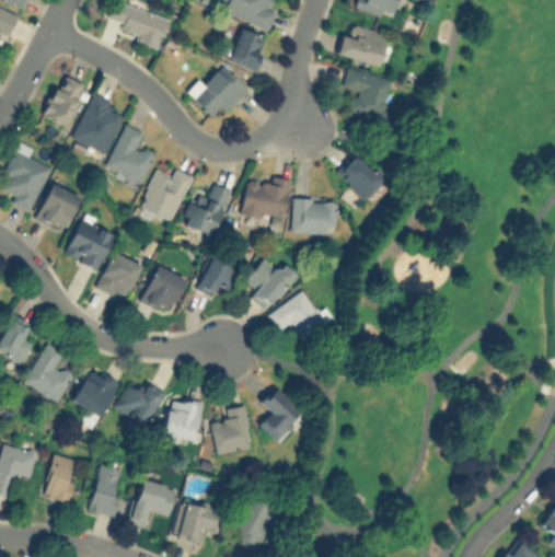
[(224,0),(224,1),(232,3),(228,14),(268,31),(279,0),(224,0)]
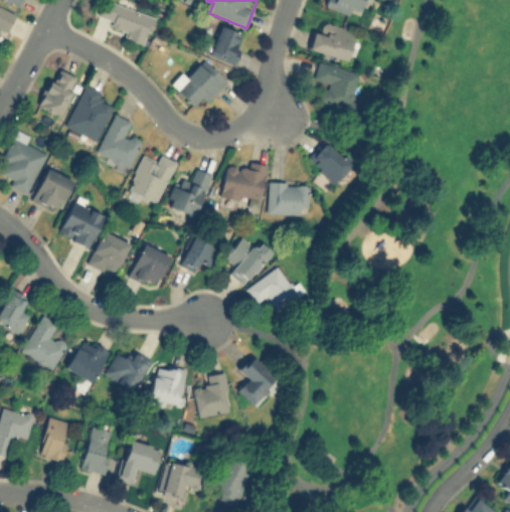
[(364,0),(330,0),(329,11),(352,13),(352,10),(364,12),(364,0)]
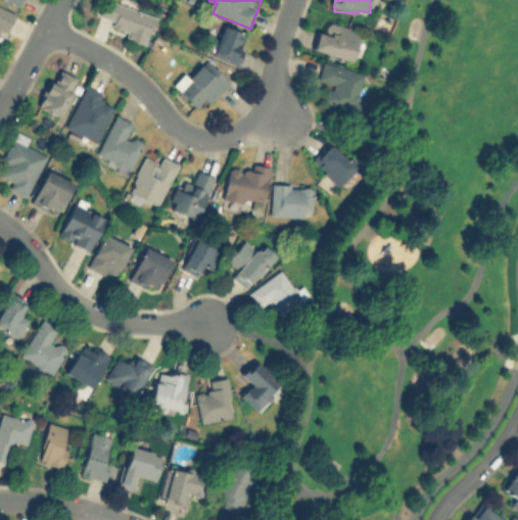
[(130,40),(152,47),(160,17),(108,2),(102,22),(133,32),(130,40)]
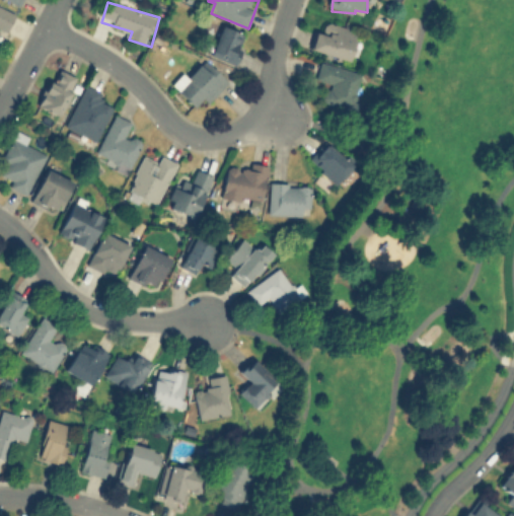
[(0,43),(4,45),(17,13),(0,5),(0,43)]
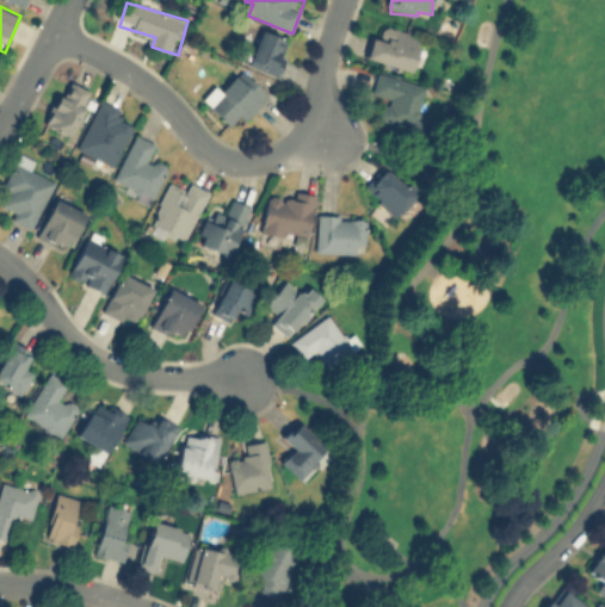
[(375,38),(369,61),(413,73),(423,37),(388,28),(384,41),(375,38)]
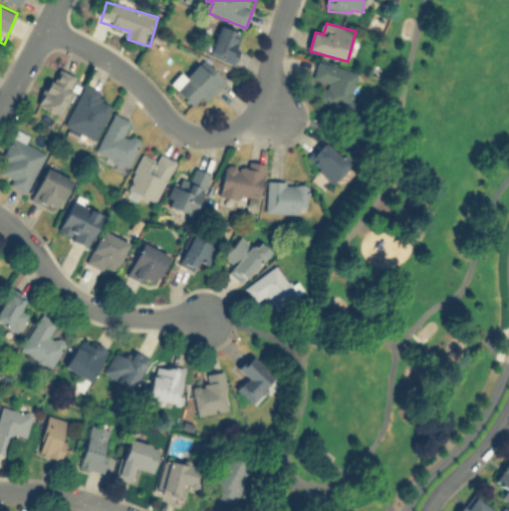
[(210,55),(235,65),(248,37),(223,26),(210,55)]
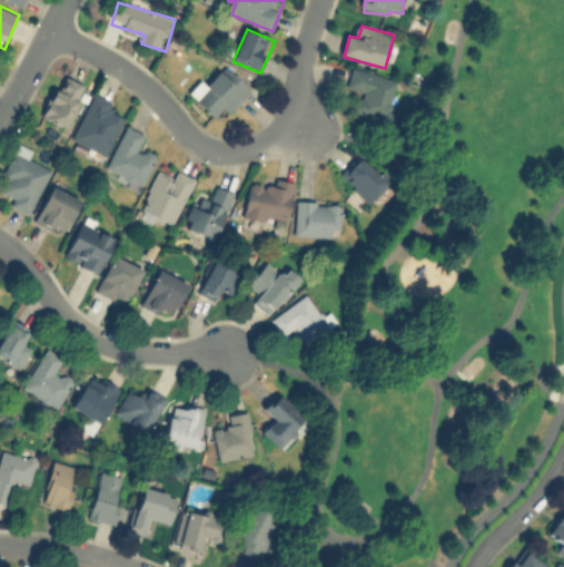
[(253,89),(225,65),(194,98),(221,123),(253,89)]
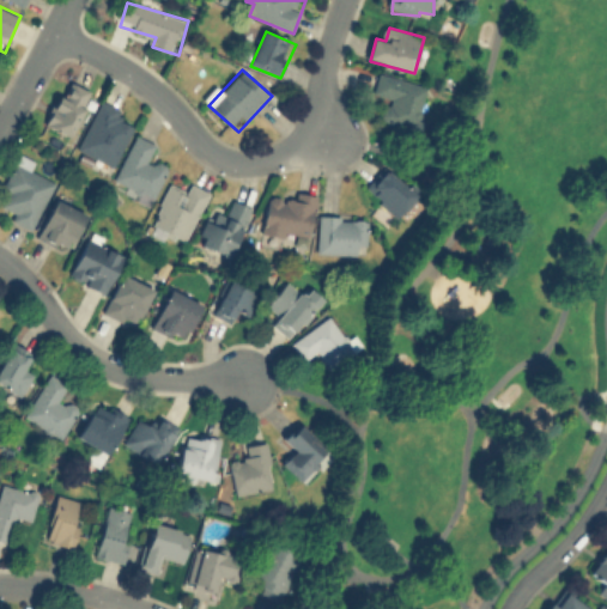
[(431,89),(382,75),(376,96),(392,101),(386,123),(419,133),(431,89)]
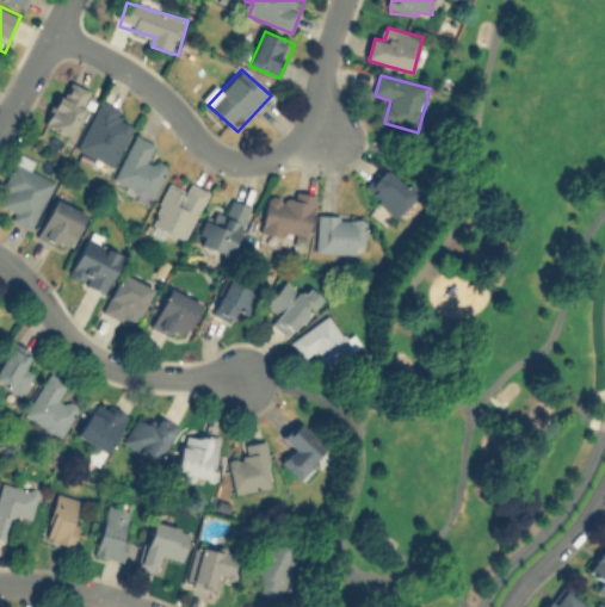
[(94,94),(69,82),(48,125),(73,138),(94,94)]
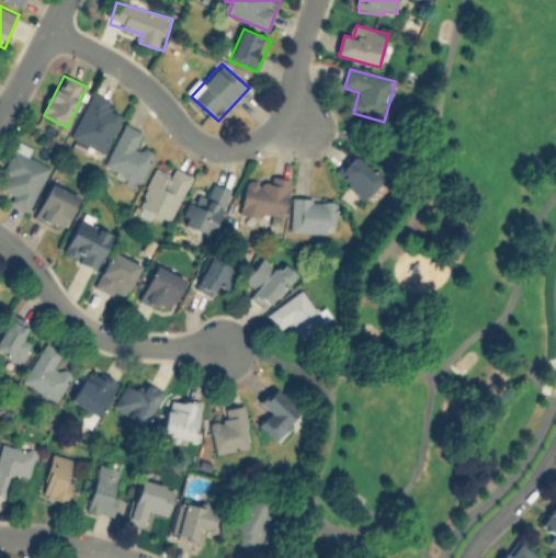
[(74,140),(109,155),(124,117),(113,113),(117,103),(93,93),(74,140)]
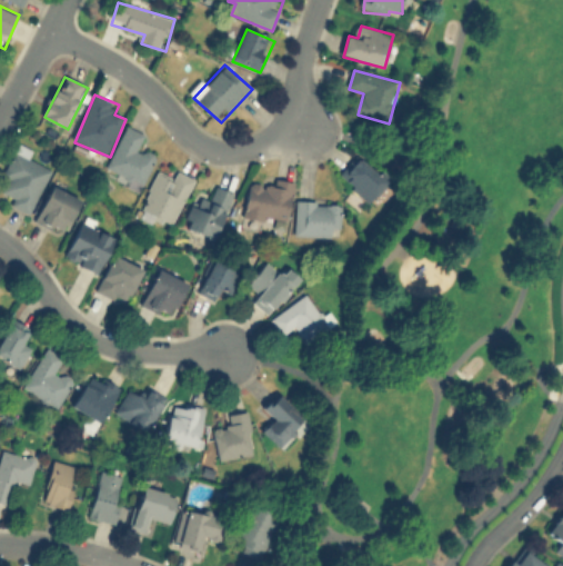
[(109,170),(144,187),(159,157),(142,149),(149,137),(129,127),(109,170)]
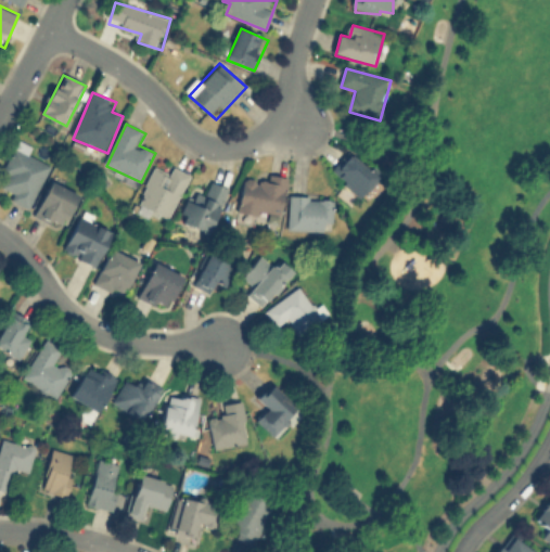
[(33,212),(53,169),(32,158),(36,149),(22,142),(0,184),(17,193),(13,202),(33,212)]
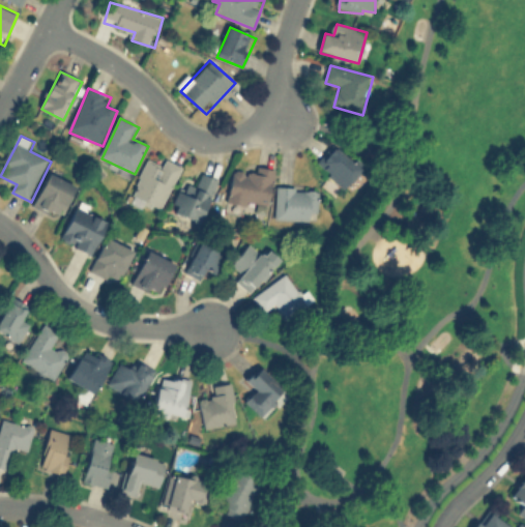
[(346,192),(363,171),(336,146),(318,166),(346,192)]
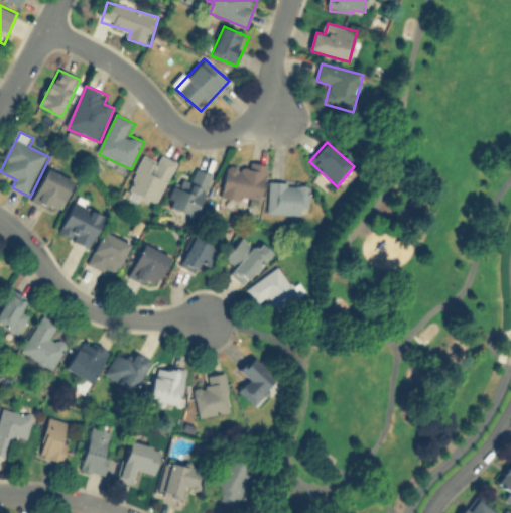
[(179,164),(161,155),(157,164),(145,158),(129,193),(159,207),(179,164)]
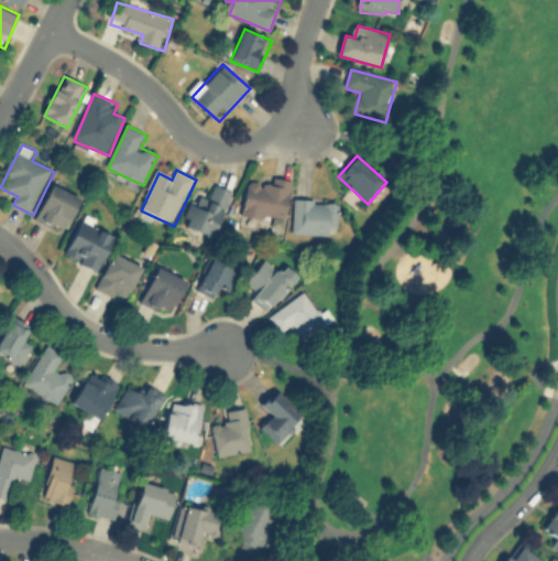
[(244,216),(285,224),(293,182),(274,179),(272,187),(251,183),(244,216)]
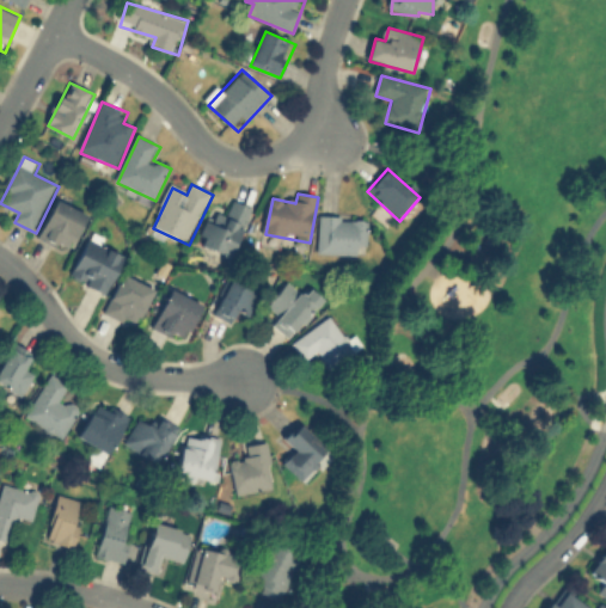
[(41,238),(72,253),(90,215),(59,201),(41,238)]
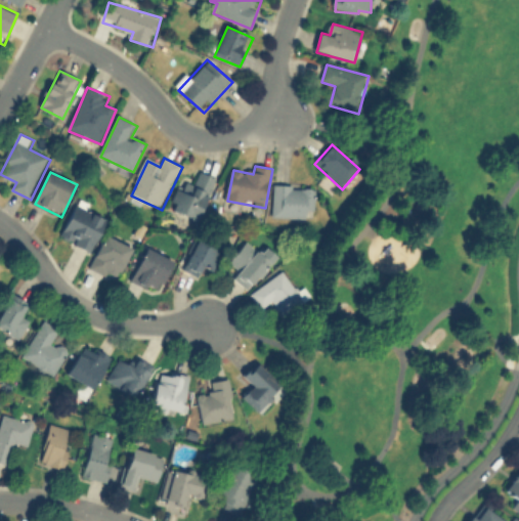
[(196,186),(183,181),(172,211),(200,222),(217,179),(201,173),(196,186)]
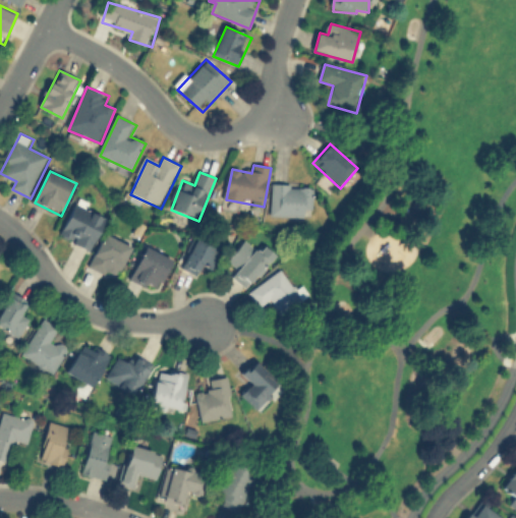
[(272,217),(312,218),(313,187),(273,185),(272,217)]
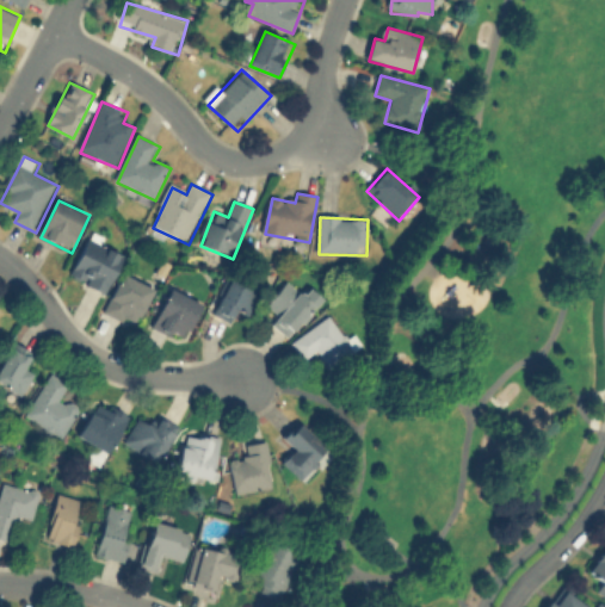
[(125,255),(87,241),(73,280),(111,295),(125,255)]
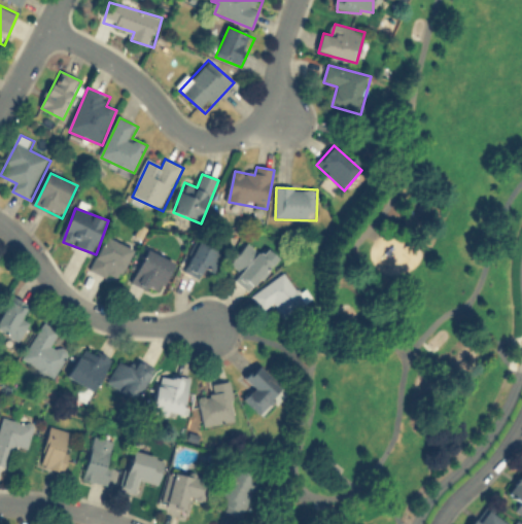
[(135,249),(107,238),(93,271),(110,279),(114,270),(124,275),(135,249)]
